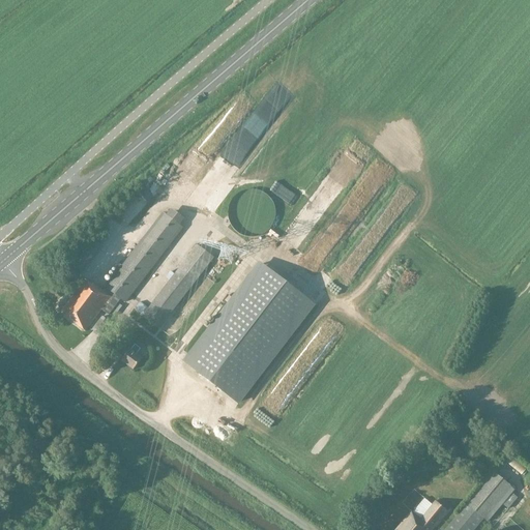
[(263,79),(248,92),(254,96),(267,84),(263,79)]
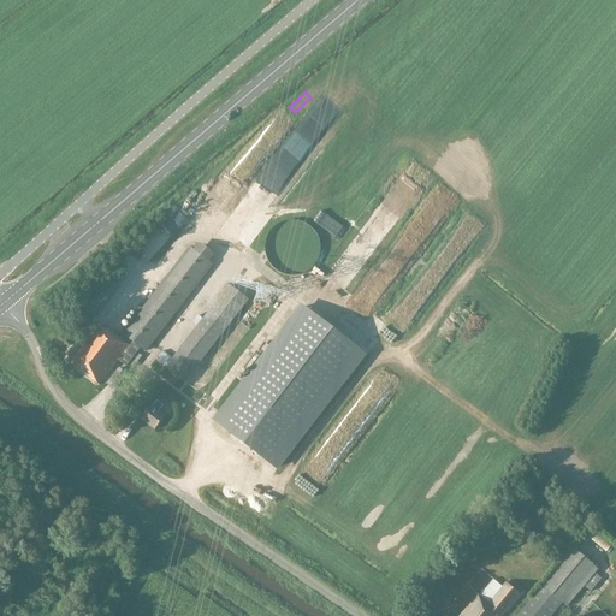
[(276,120),(285,129),(294,122),(284,112),(276,120)]
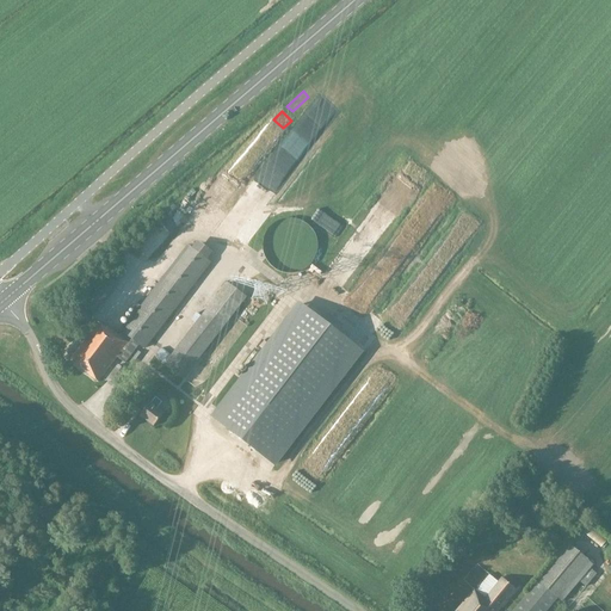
[(292,220),(289,220),(287,220),(283,220),(281,221),(277,222),(273,224),(271,227),(267,229),(266,233),(264,236),(263,240),(261,244),(261,247),(261,251),(263,254),(264,257),(265,260),(266,263),(269,265),(271,267),(273,270),(276,272),(279,273),(283,275),(288,275),(291,275),(295,275),(298,273),(302,272),(306,270),(308,267),(310,265),(312,263),(314,260),(315,258),(316,254),(316,251),(316,247),(316,244),(316,240),(315,236),(313,233),(310,229),(308,227),(306,224),(302,222),(298,221),(296,220),(292,220)]
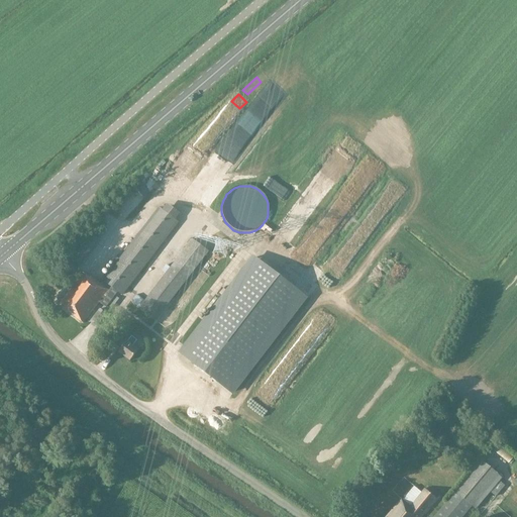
[(127,206),(137,210),(141,199),(132,195),(127,206)]
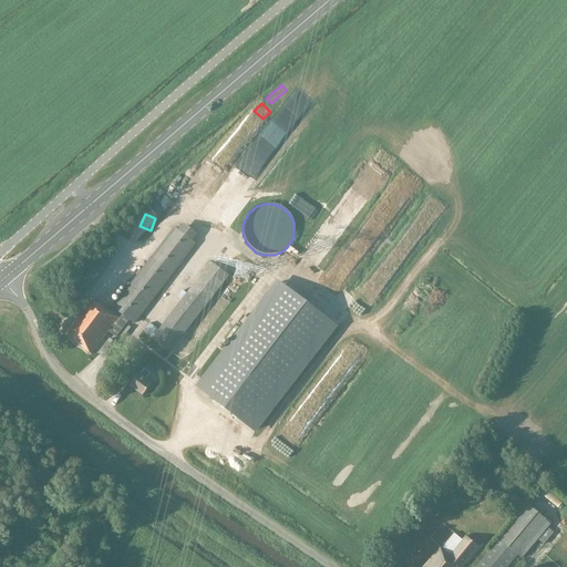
[(183,224),(176,232),(174,229),(113,308),(111,312),(100,303),(99,305),(91,300),(64,334),(91,354),(109,331),(112,334),(121,323),(124,318),(133,325),(195,244),(192,240),(196,235),(183,224)]
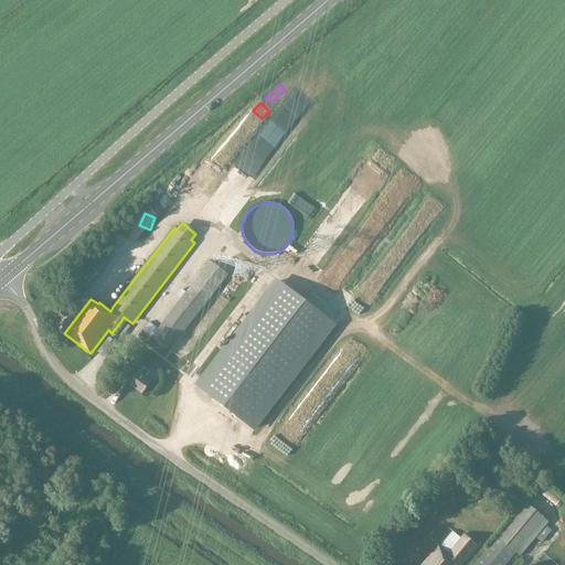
[(180,300),(158,329),(148,322),(142,331),(150,337),(169,351),(227,275),(210,262),(185,292),(181,289),(176,296),(180,300)]
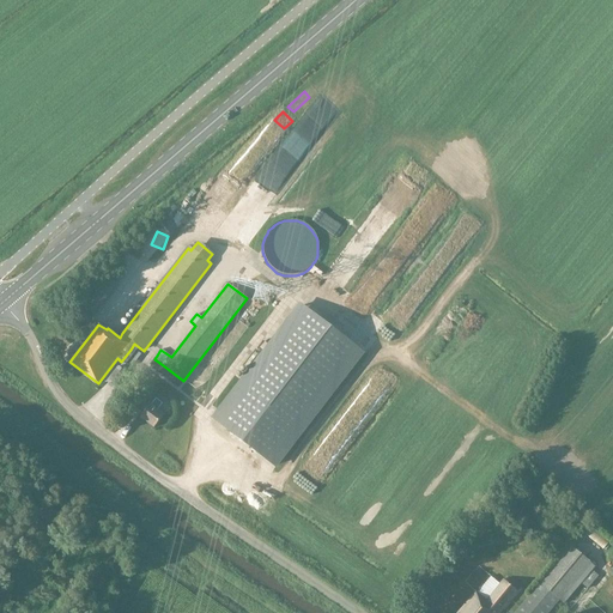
[(392,305),(408,320),(422,304),(406,290),(392,305)]
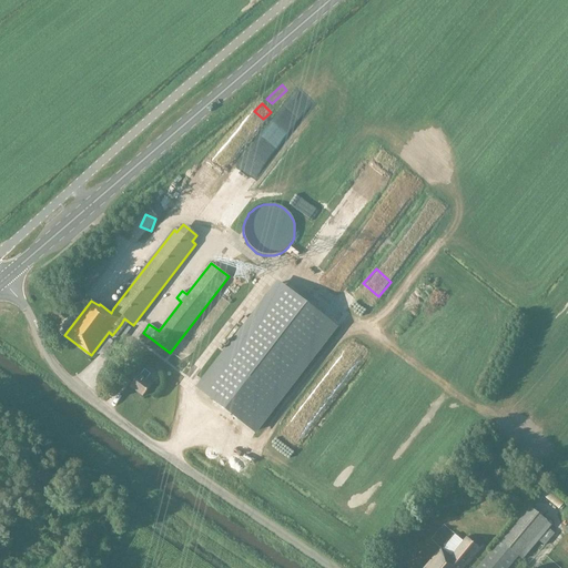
[(77,291),(66,283),(62,287),(72,296),(77,291)]
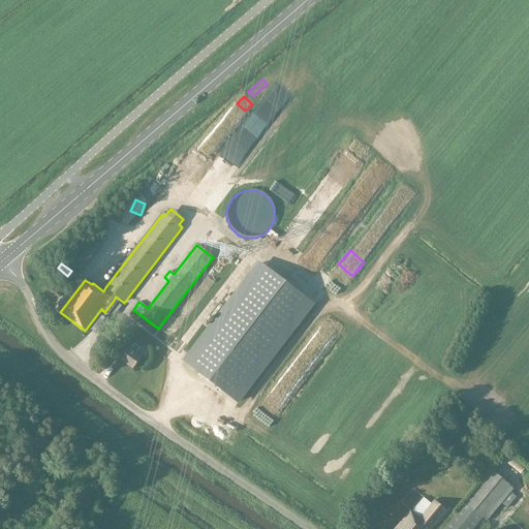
[(260,263),(184,363),(236,402),(312,304),(260,263)]
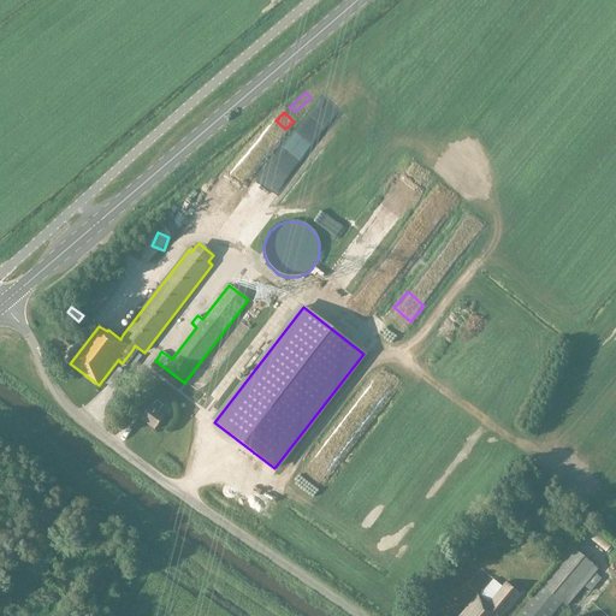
[(141,357),(135,353),(126,365),(132,368),(141,357)]
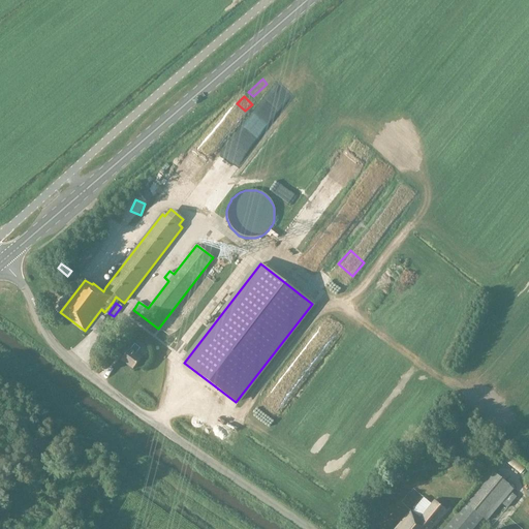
[(127,318),(138,327),(144,319),(133,311),(127,318)]
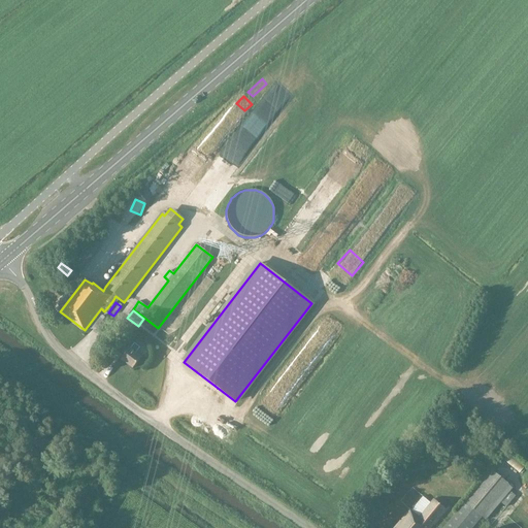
[(91,329),(98,334),(107,321),(100,316),(91,329)]
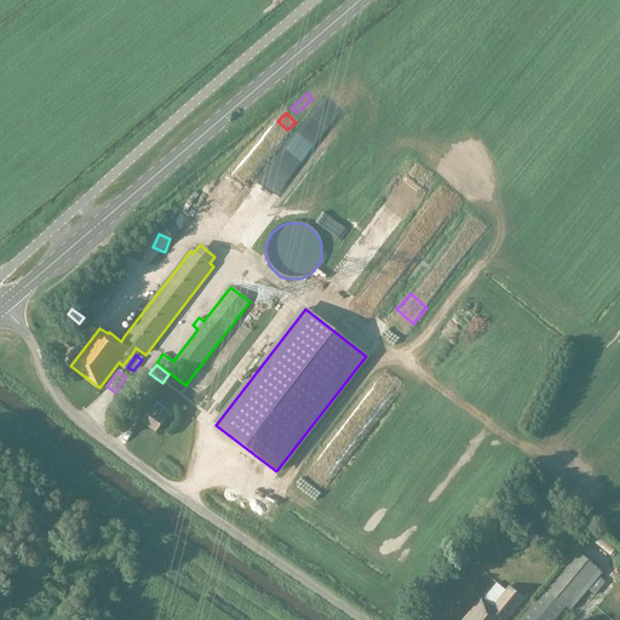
[(197,386),(187,389),(189,399),(200,396),(197,386)]
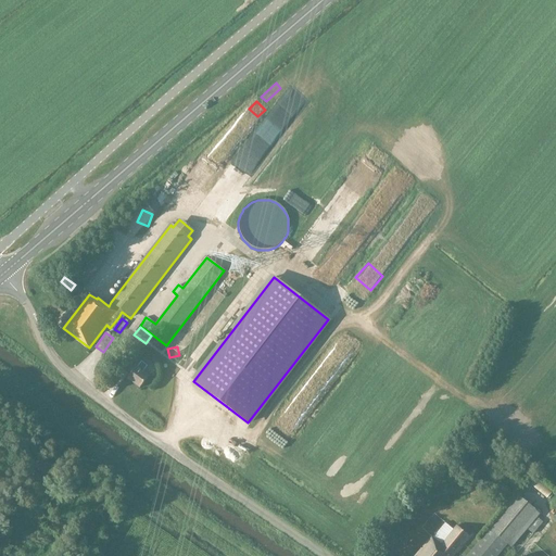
[(144,354),(139,350),(133,358),(138,363),(144,354)]
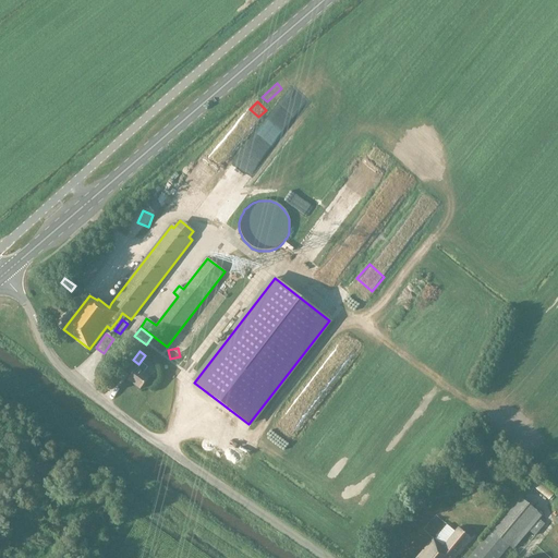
[(146,367),(141,363),(137,368),(136,367),(126,379),(140,389),(148,378),(143,373),(146,367)]
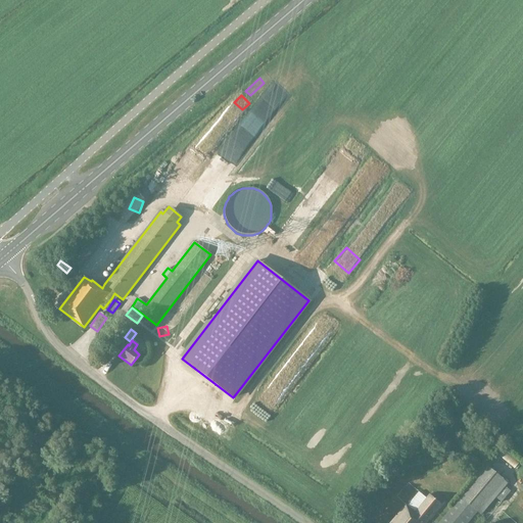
[(497,456),(514,470),(519,463),(503,448),(497,456)]
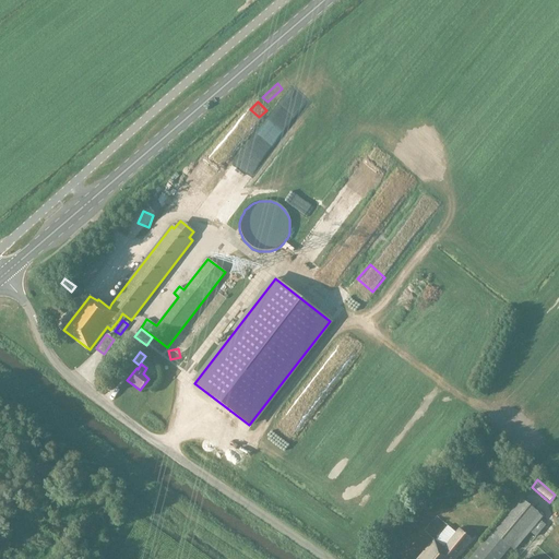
[(521,498),(468,558),(499,558),(510,547),(514,550),(530,532),(535,537),(538,533),(545,525),(539,521),(543,516),(521,498)]
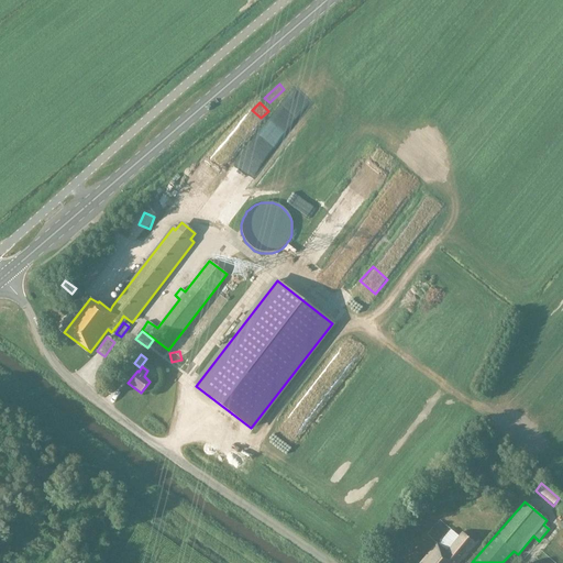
[(444,547),(453,537),(446,531),(438,540),(444,547)]
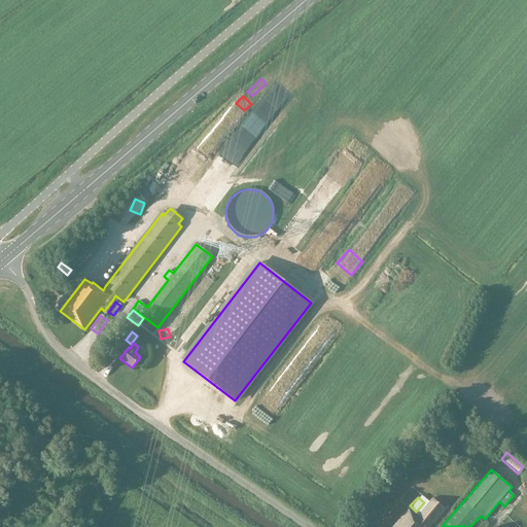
[(428,526),(445,508),(432,498),(418,516),(410,508),(393,526),(428,526)]
